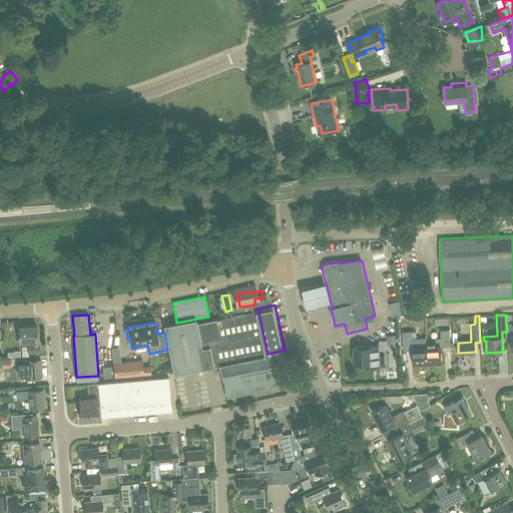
[(36,326),(18,327),(19,342),(32,341),(33,345),(28,345),(28,348),(22,348),(23,356),(29,356),(29,353),(40,353),(39,334),(37,334),(36,326)]
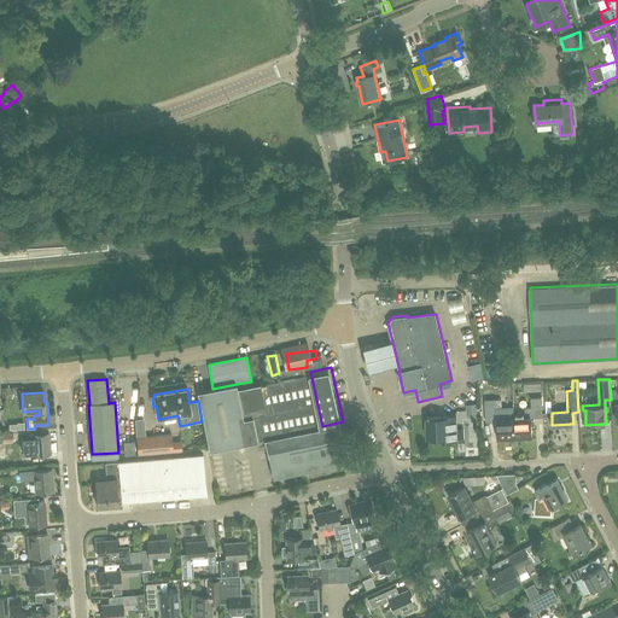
[(514,418),(516,437),(532,436),(531,418),(543,417),(542,397),(531,397),(531,407),(525,407),(525,417),(514,418)]
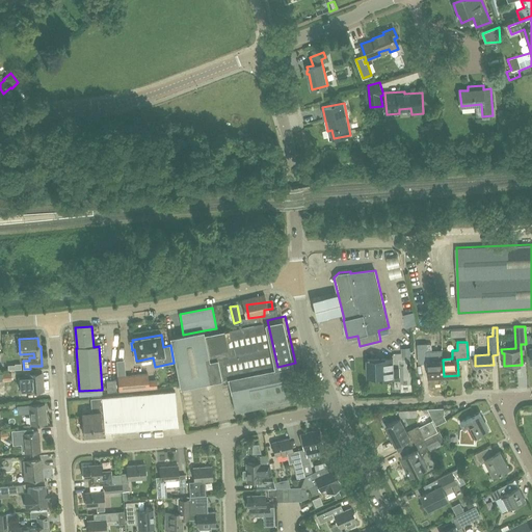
[(444,376),(443,360),(433,360),(432,351),(427,351),(427,344),(417,344),(418,361),(428,361),(429,377),(444,376)]
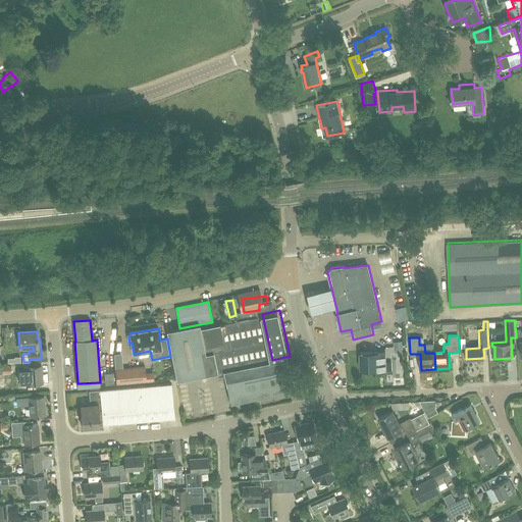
[(372,373),(379,372),(379,371),(385,371),(385,352),(361,353),(361,369),(372,369),(372,373)]
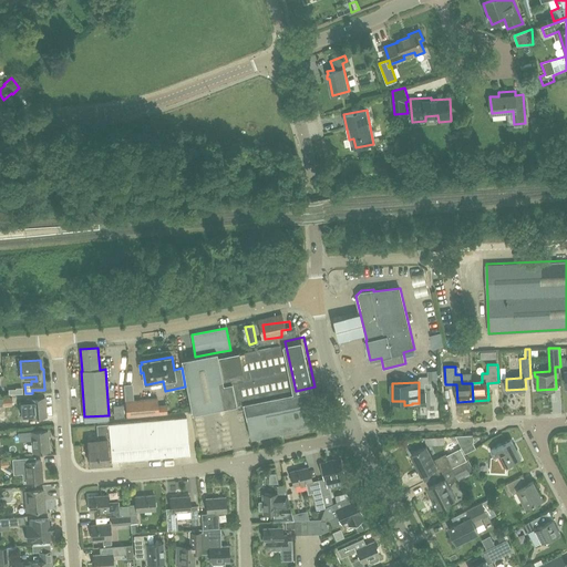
[(132,384),(130,384),(124,385),(126,418),(167,414),(166,405),(158,405),(157,399),(134,400),(132,384)]
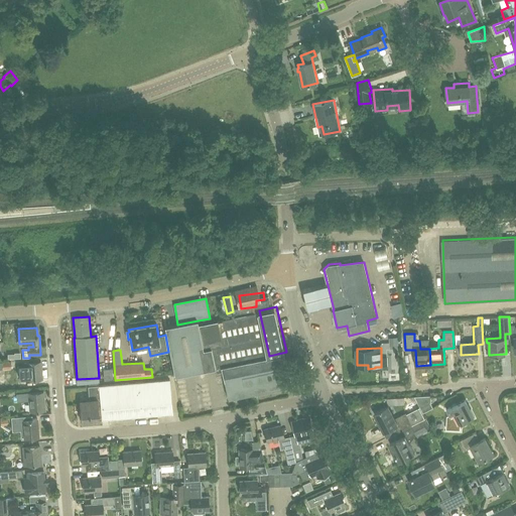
[(29,380),(42,378),(40,362),(27,363),(29,380)]
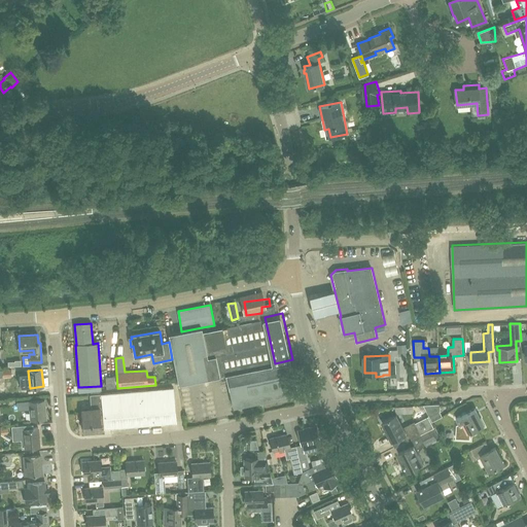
[(106,387),(116,387),(115,377),(106,377),(106,387)]
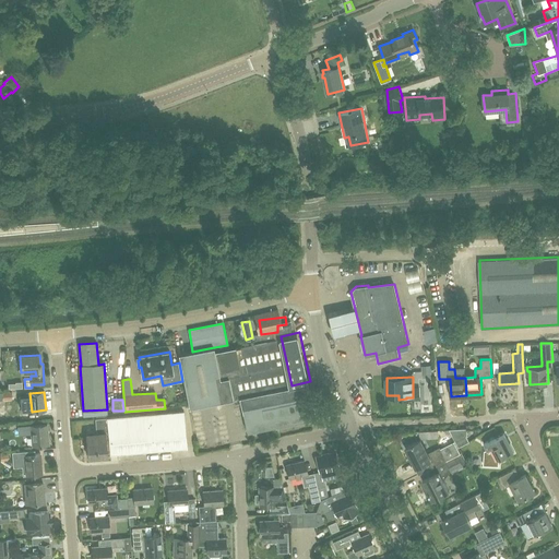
[(185,412),(107,418),(110,453),(111,455),(188,449),(185,412)]
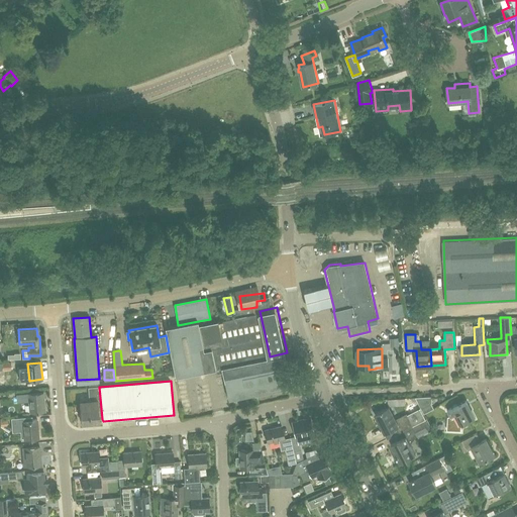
[(99,384),(88,385),(88,387),(89,402),(80,402),(82,423),(100,421),(100,419),(102,419),(99,387),(99,384)]
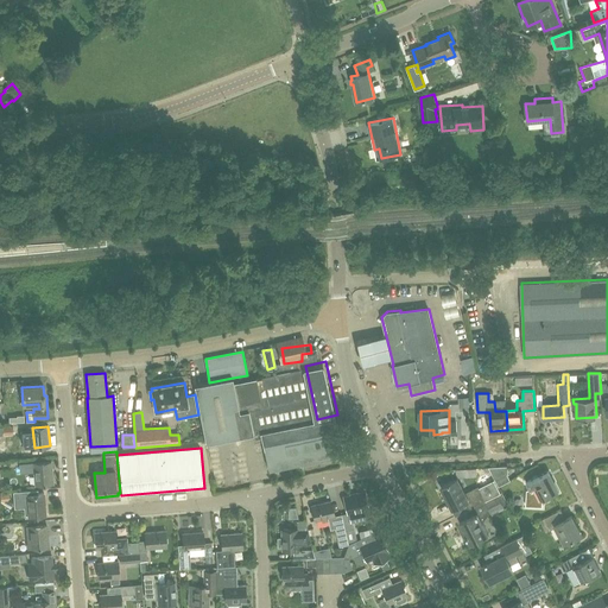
[(36,486),(54,483),(51,462),(31,463),(32,473),(35,472),(36,486)]
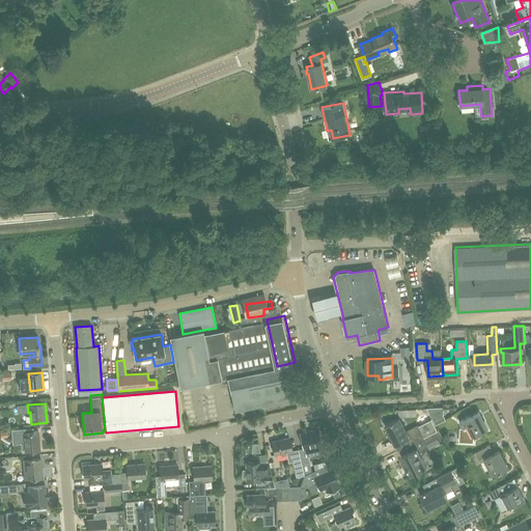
[(427,409),(436,425),(446,419),(443,414),(444,414),(444,408),(427,409)]
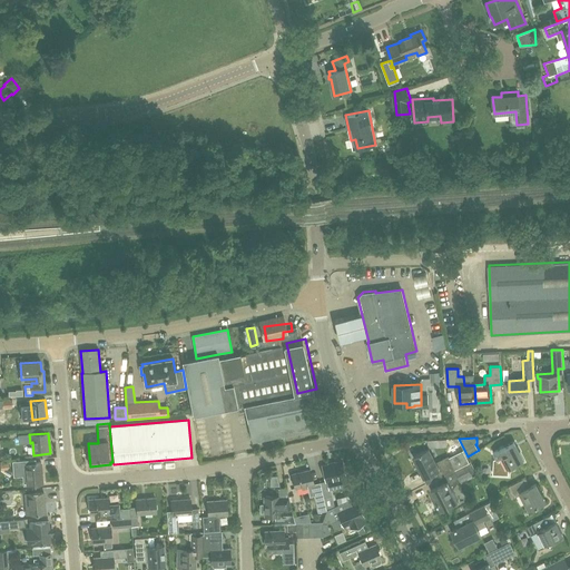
[(507,474),(508,467),(523,460),(514,441),(493,451),(495,457),(493,458),(492,472),(507,474)]
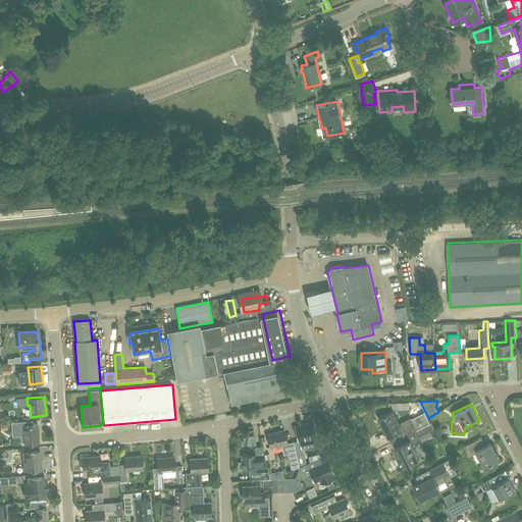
[(313,407),(293,412),(296,425),(316,420),(313,407)]
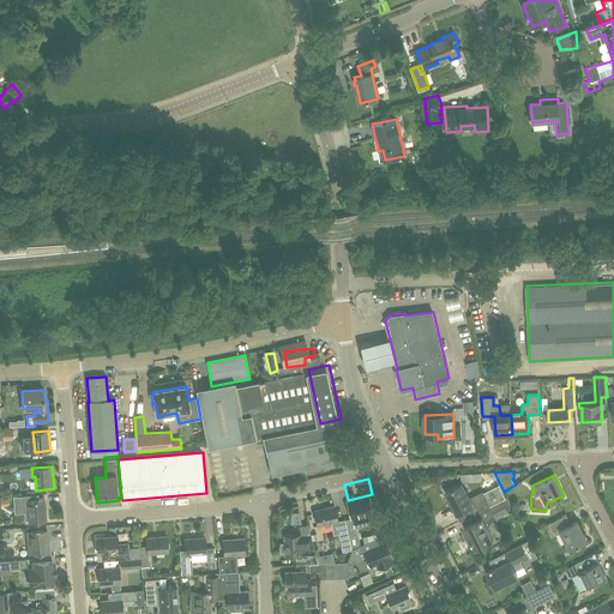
[(503,500),(506,498),(501,489),(486,498),(482,491),(469,498),(462,482),(445,491),(456,512),(469,506),(473,513),(489,506),(503,500)]
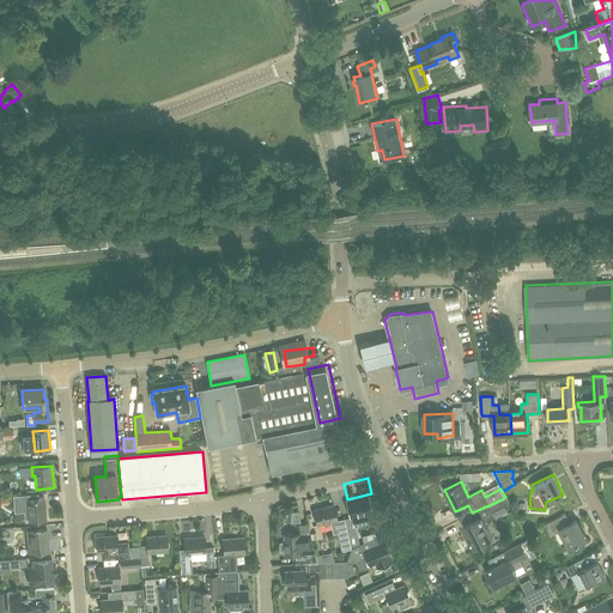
[(26,521),(29,521),(29,522),(47,520),(44,498),(36,498),(35,495),(14,496),(16,511),(25,510),(26,521)]
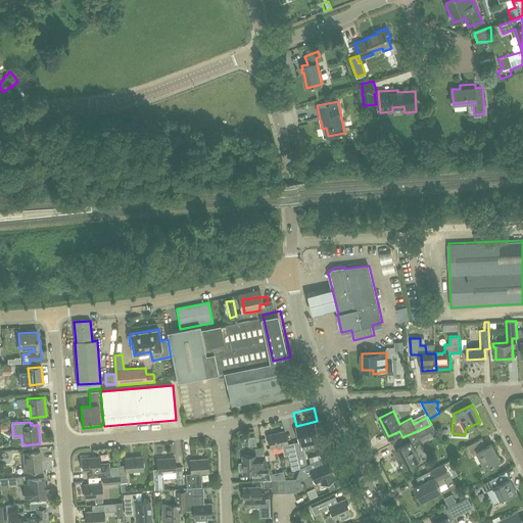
[(296,428),(300,442),(301,442),(302,449),(322,444),(319,434),(317,435),(314,424),(296,428)]
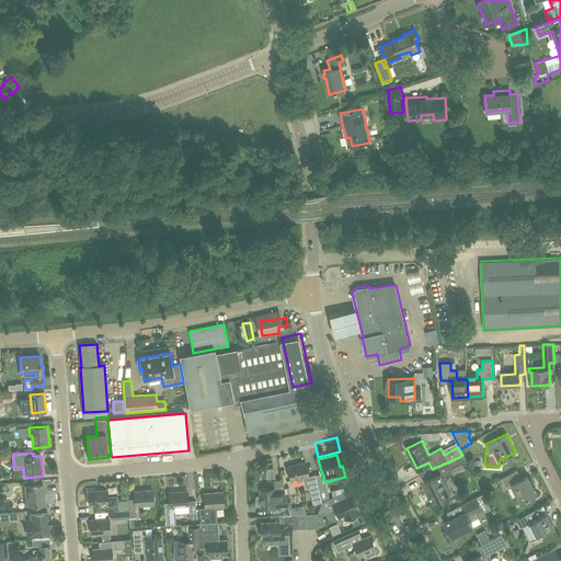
[(466,468),(459,457),(447,462),(454,474),(466,468)]
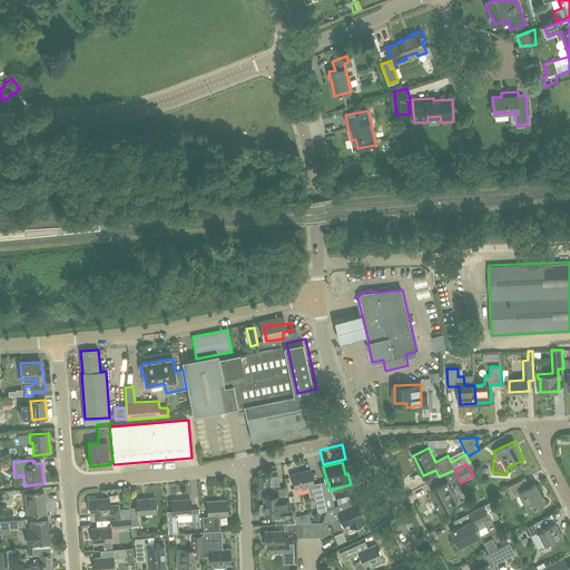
[(311,470),(292,474),(296,489),(308,485),(311,495),(315,494),(317,507),(325,505),(324,498),(321,484),(314,485),(314,484),(311,470)]
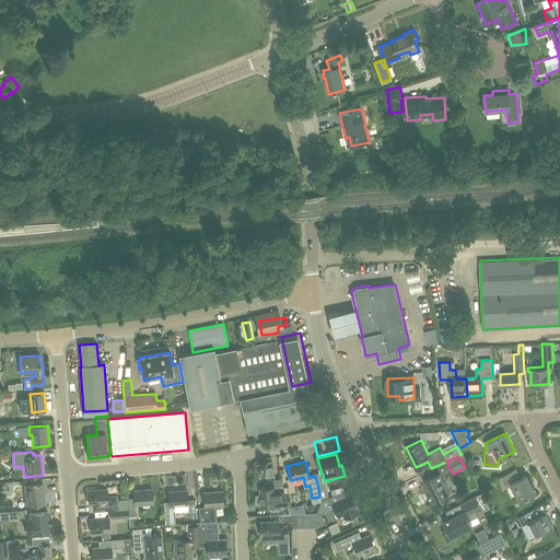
[(266,477),(275,477),(272,467),(266,467),(266,477)]
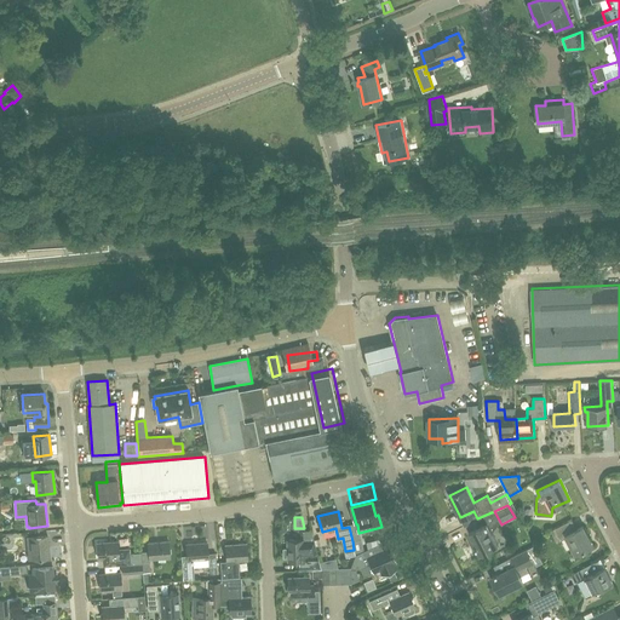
[(550,529),(556,541),(567,537),(577,554),(593,545),(584,526),(578,528),(573,518),(550,529)]
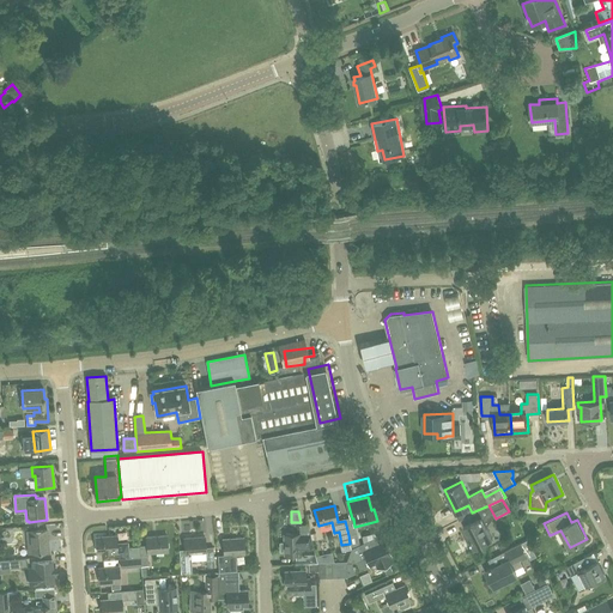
[(478,519),(462,526),(473,547),(492,538),(486,527),(484,521),(481,517),(481,516),(478,519)]
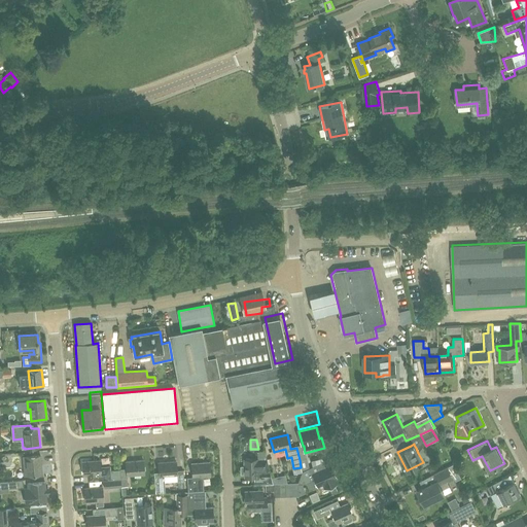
[(305,453),(304,446),(303,446),(296,448),(300,460),(306,458),(305,453)]
